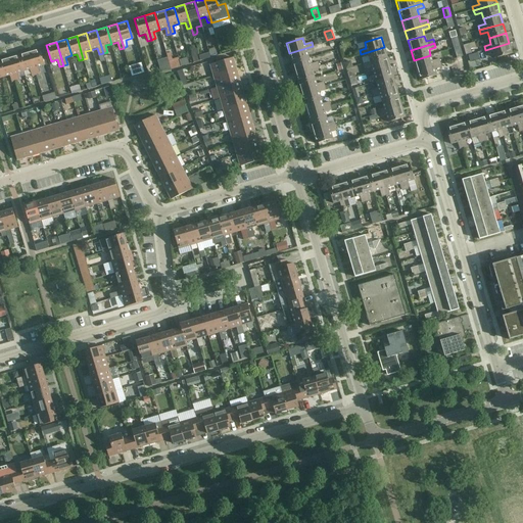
[(512,53),(509,43),(485,50),(486,54),(493,52),(495,58),(494,58),(496,64),(509,60),(507,55),(512,53)]
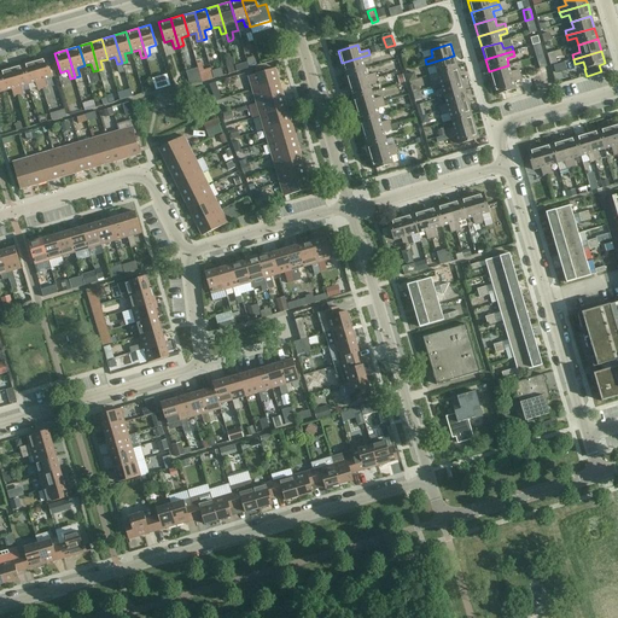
[(558,63),(555,58),(554,52),(547,54),(551,65),(558,63)]
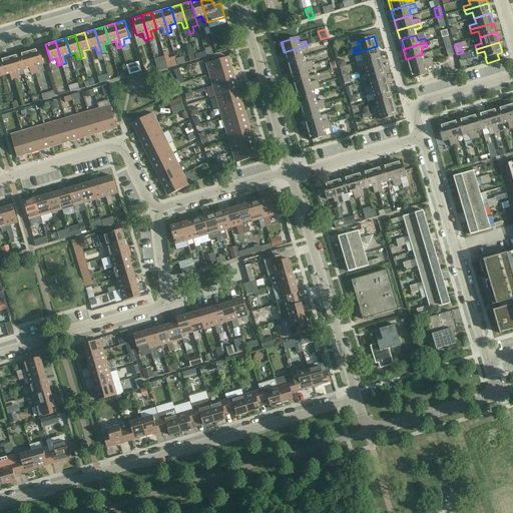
[(284,52),(287,62),(303,57),(302,51),(308,49),(307,45),(284,52)]
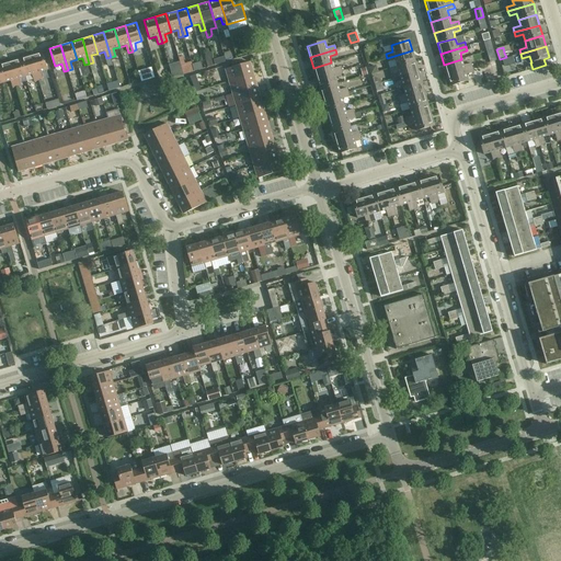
[(412,50),(387,58),(388,63),(396,60),(397,67),(415,61),(412,50)]
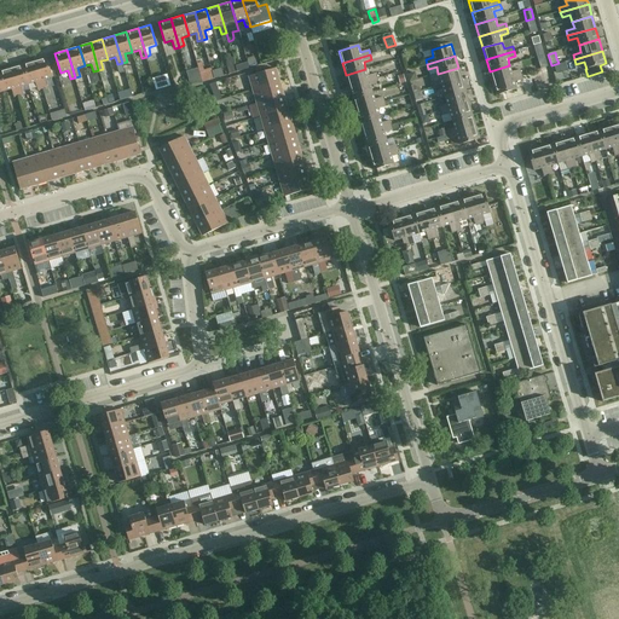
[(34,61),(42,88),(47,87),(45,80),(52,77),(46,57),(34,61)]
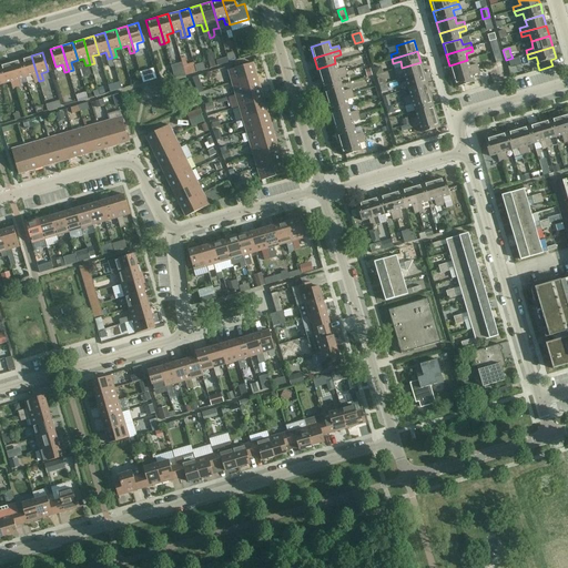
[(226,53),(227,58),(229,61),(235,59),(233,52),(226,53)]
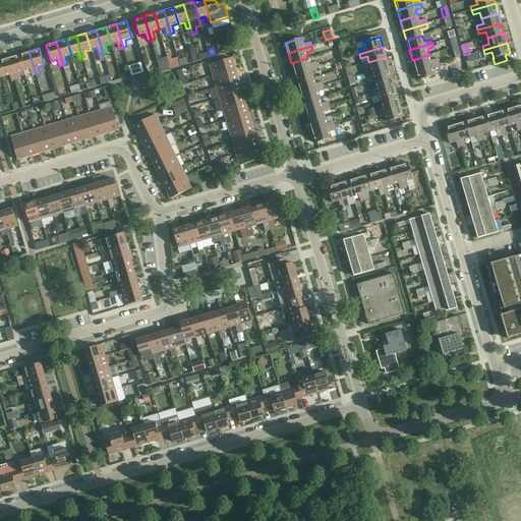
[(18,54),(23,71),(30,69),(32,76),(36,74),(29,51),(18,54)]
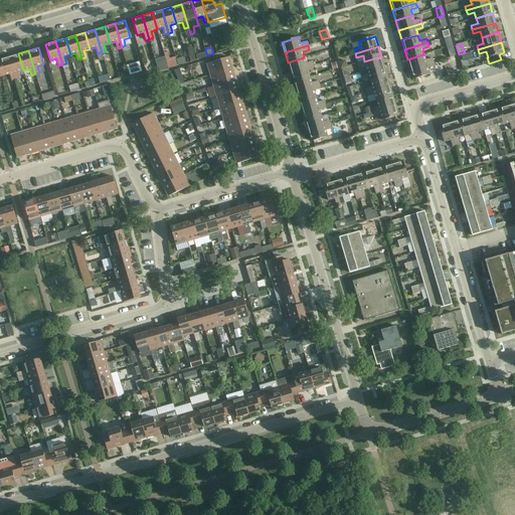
[(471,52),(461,54),(463,60),(472,57),(471,52)]
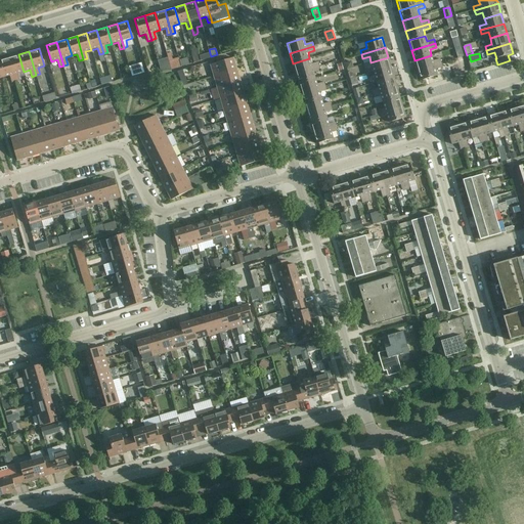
[(9,57),(16,81),(19,80),(18,73),(24,72),(18,54),(9,57)]
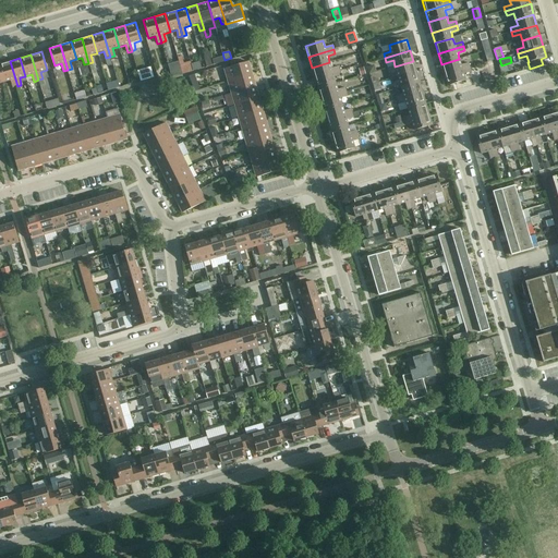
[(441,64),(445,75),(470,68),(469,63),(461,65),(459,59),(441,64)]
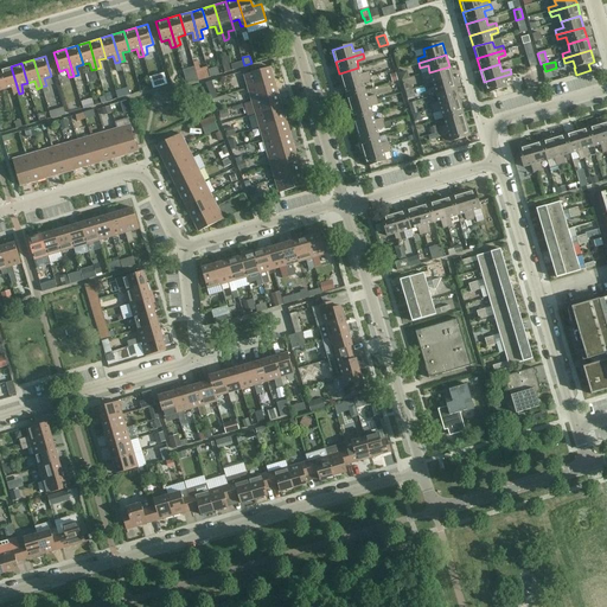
[(11,66),(0,69),(0,74),(5,89),(12,88),(14,95),(19,94),(11,66)]
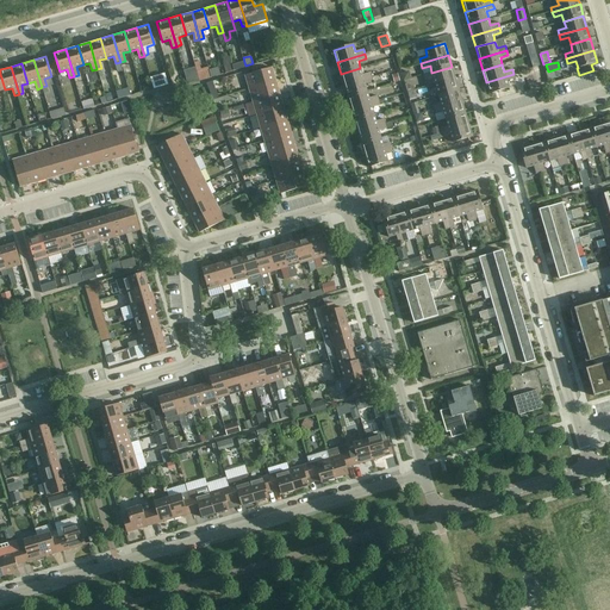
[(427,82),(428,86),(455,79),(452,67),(431,73),(434,80),(427,82)]
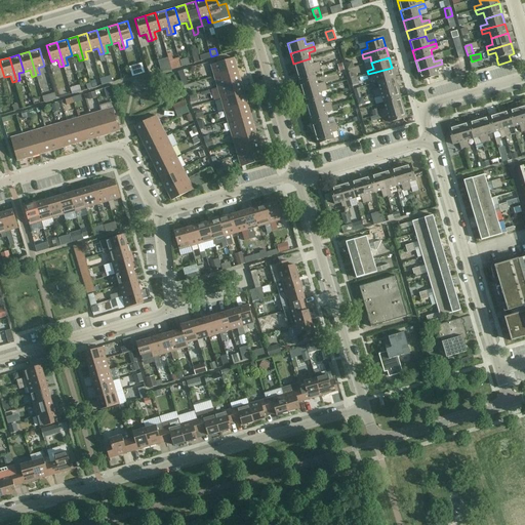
[(214,77),(237,70),(234,58),(211,65),(214,77)]
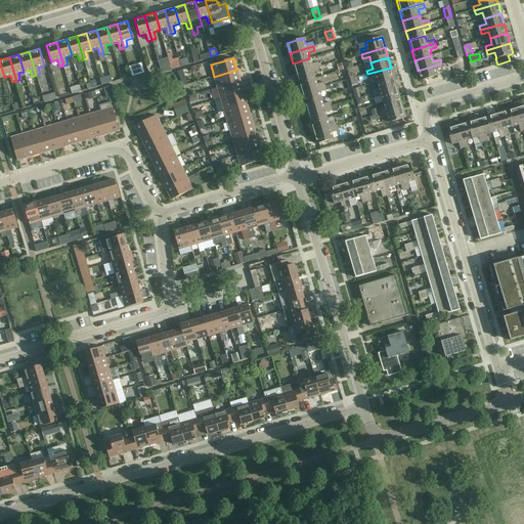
[(309,58),(293,63),(296,74),(319,67),(318,62),(311,64),(309,58)]
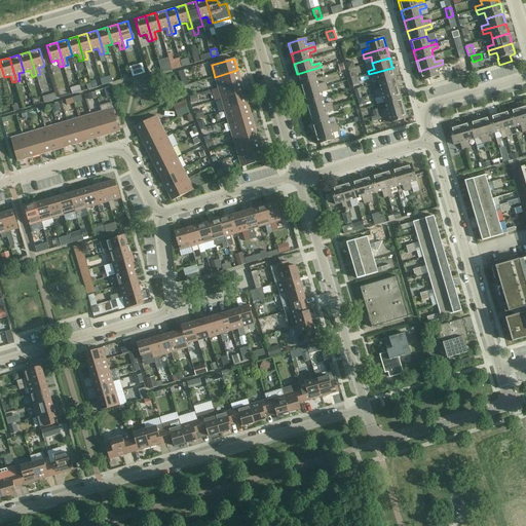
[(179,60),(170,62),(172,70),(182,67),(179,60)]
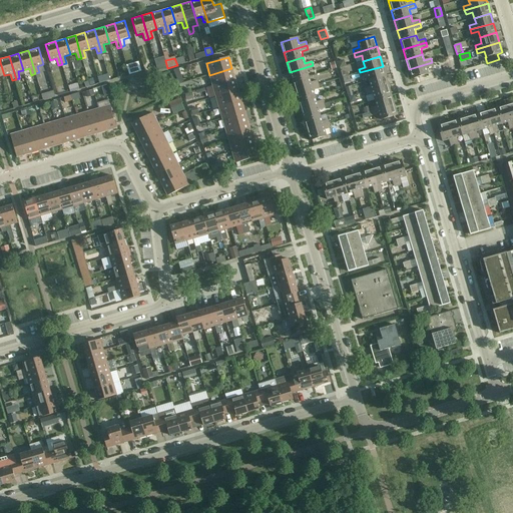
[(433,66),(432,62),(409,69),(412,79),(428,74),(426,68),(433,66)]
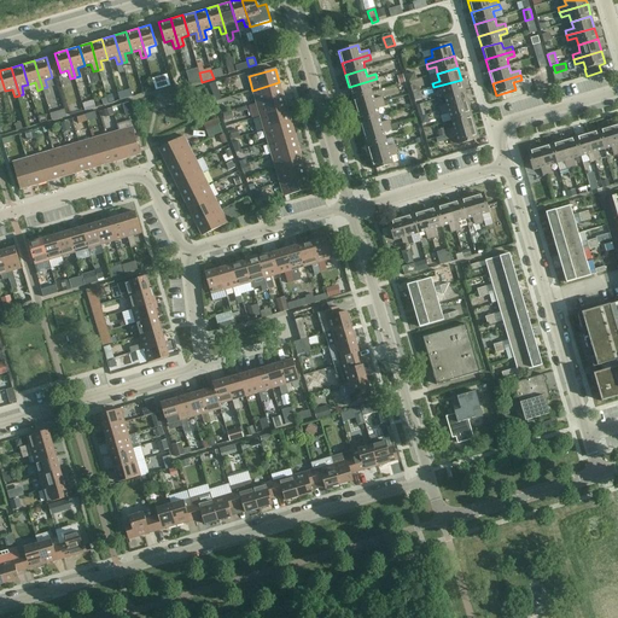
[(349,87),(353,99),(372,93),(369,86),(378,83),(377,79),(349,87)]
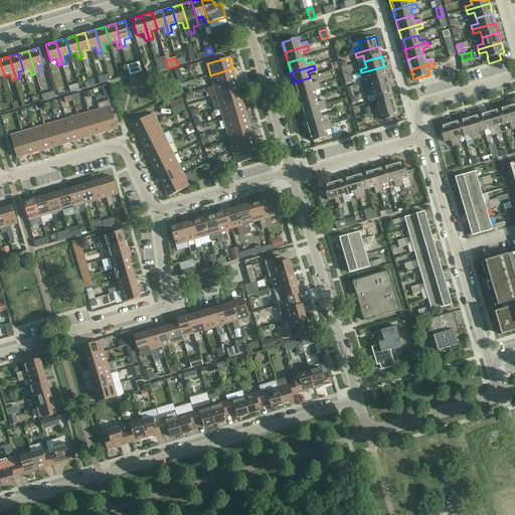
[(387,75),(384,66),(361,72),(362,76),(369,74),(370,80),(387,75)]
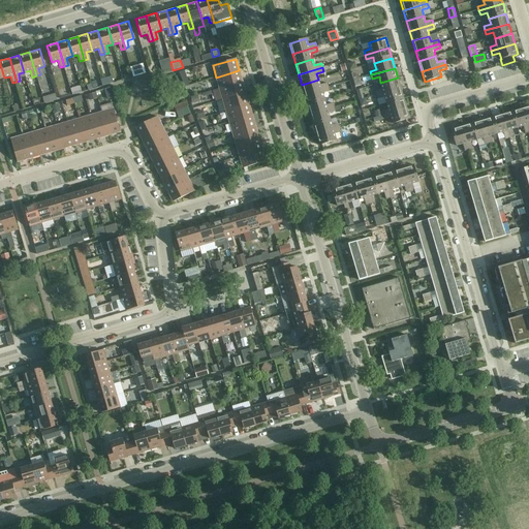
[(239,70),(216,78),(219,89),(243,82),(239,70)]
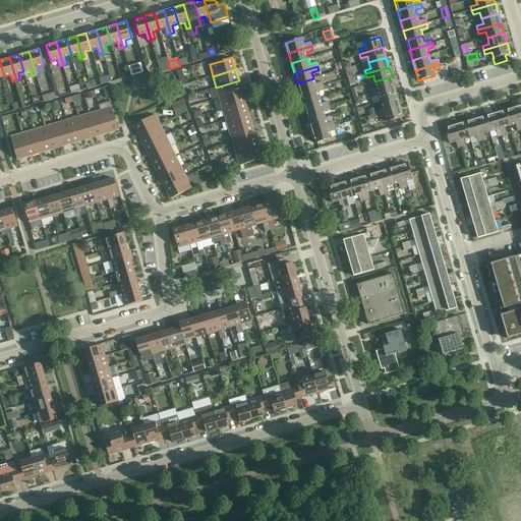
[(130,87),(142,83),(139,72),(128,75),(130,87)]
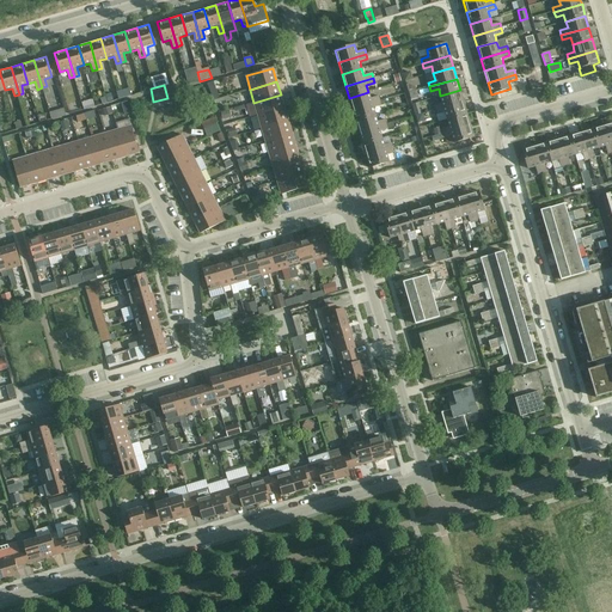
[(118,99),(128,97),(130,96),(128,89),(116,92),(118,99)]
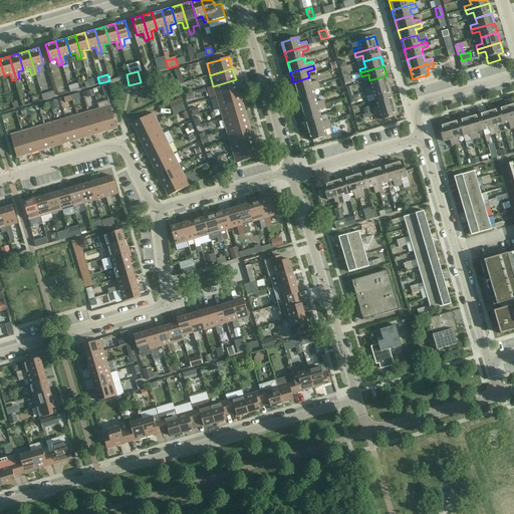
[(364,88),(366,92),(390,85),(387,75),(369,80),(371,86),(364,88)]
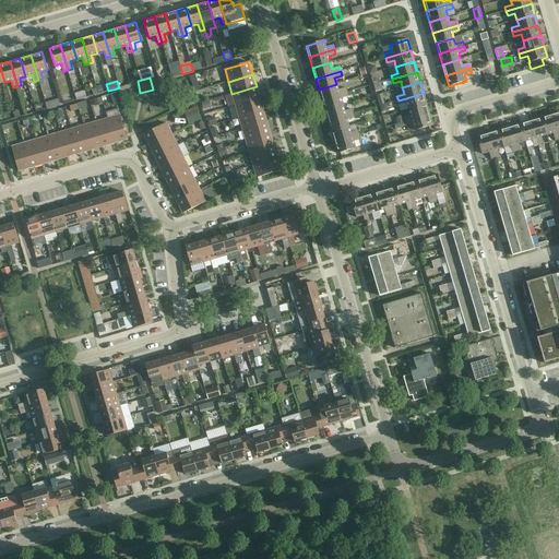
[(319,90),(321,99),(347,93),(345,88),(339,91),(336,84),(319,90)]
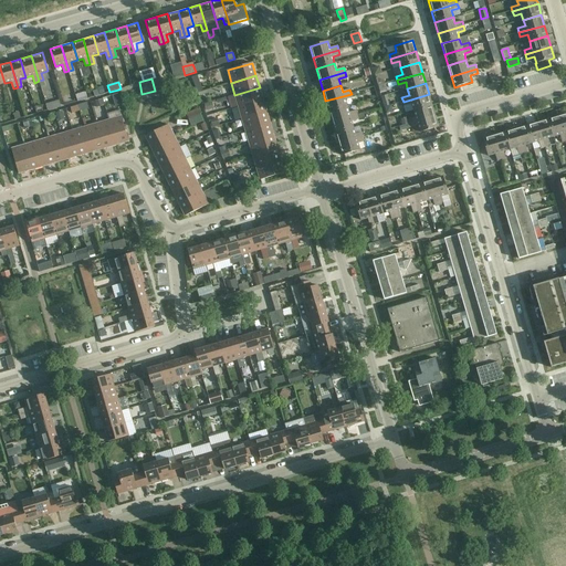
[(359,96),(370,93),(368,86),(357,90),(359,96)]
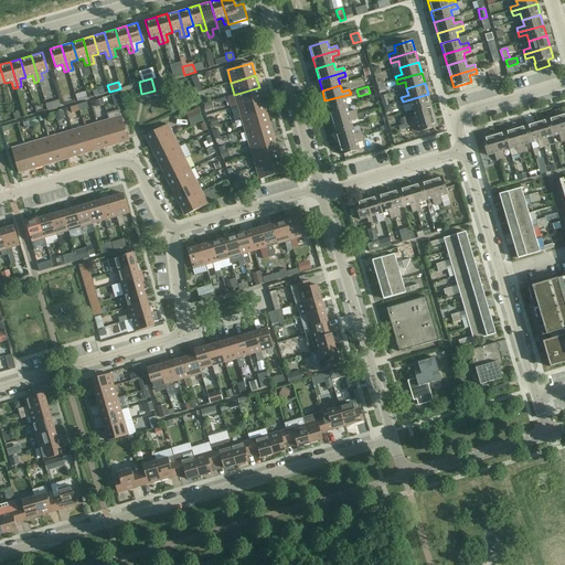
[(238,107),(263,99),(259,87),(234,95),(238,107)]
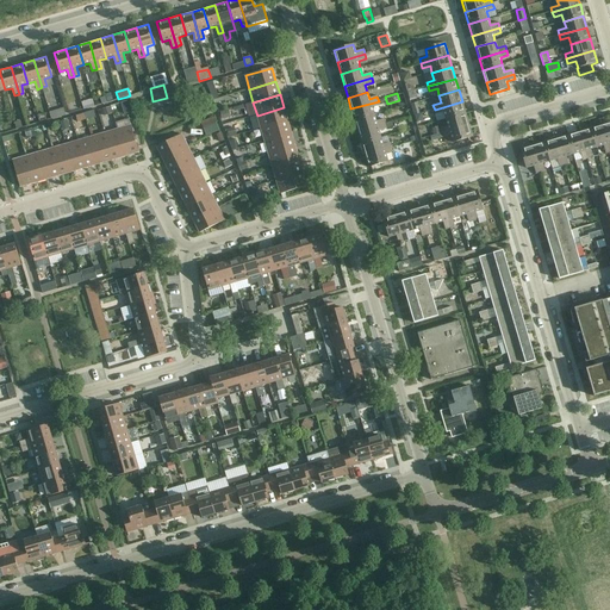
[(94,106),(93,99),(81,103),(83,110),(94,106)]
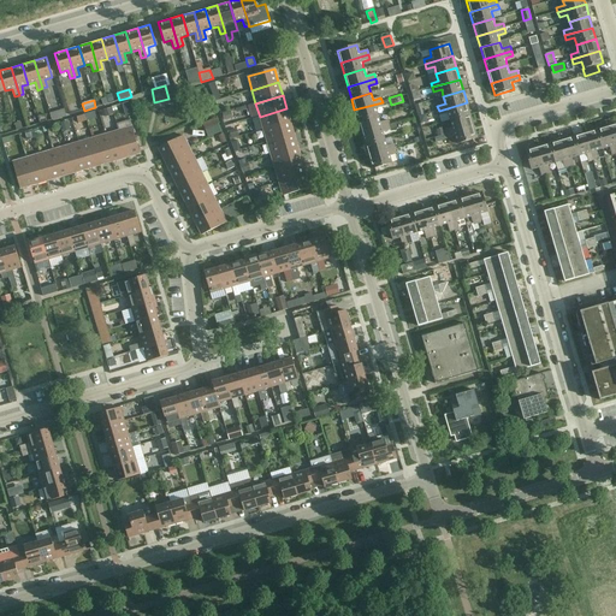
[(354,110),(357,122),(378,116),(375,108),(384,106),(383,102),(354,110)]
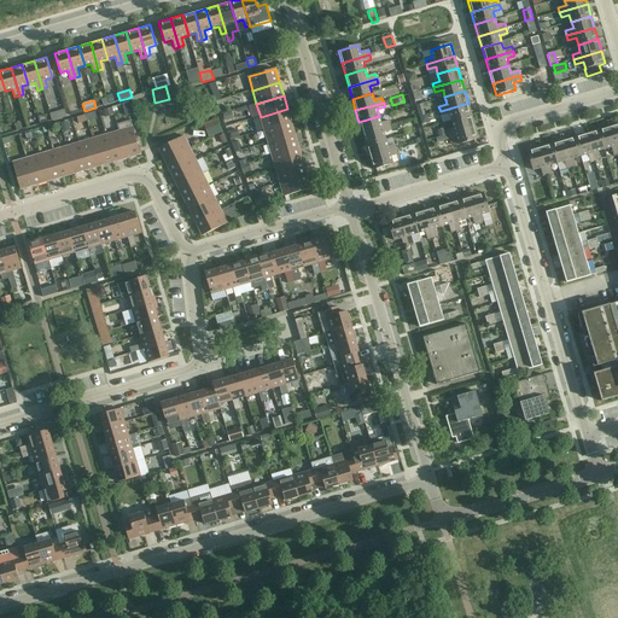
[(468,103),(441,111),(442,116),(449,114),(452,121),(471,115),(468,103)]
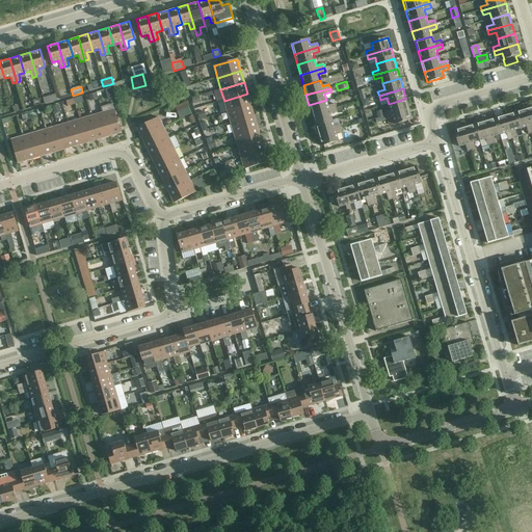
[(228,112),(250,105),(247,94),(224,101),(228,112)]
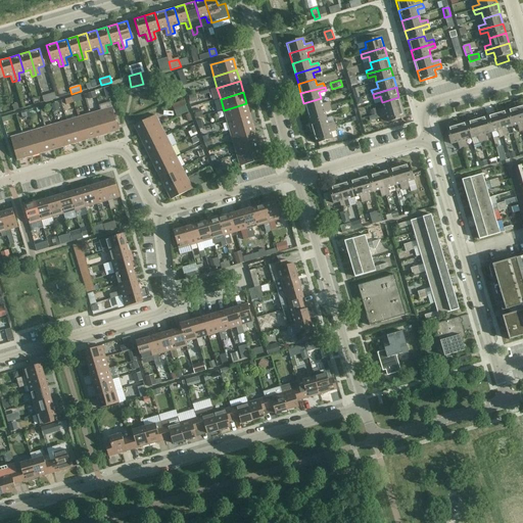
[(70,95),(61,98),(65,108),(74,105),(70,95)]
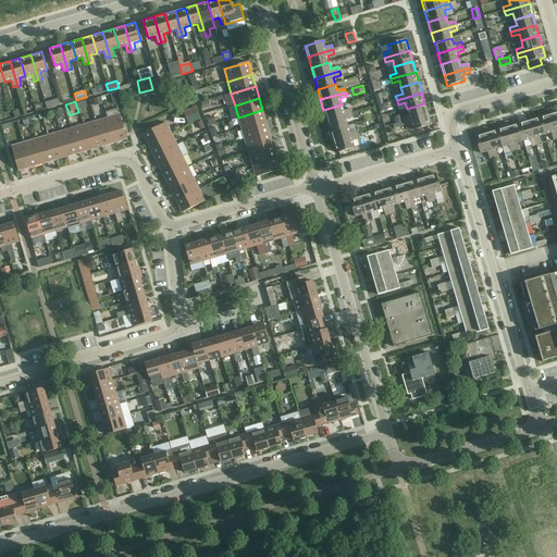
[(401,118),(403,122),(428,114),(424,103),(407,109),(409,115),(401,118)]
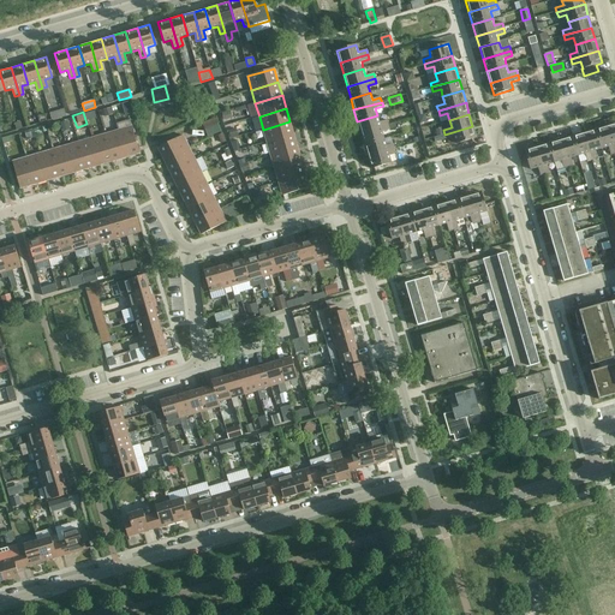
[(357,121),(360,133),(388,125),(387,120),(380,123),(377,115),(357,121)]
